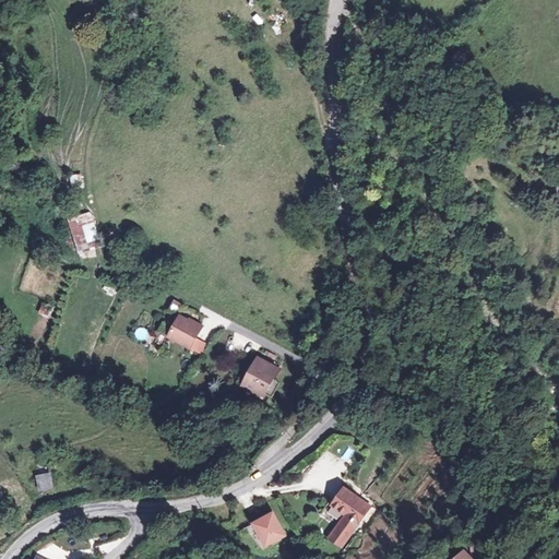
[(72,175),(72,187),(84,186),(83,174),(72,175)]
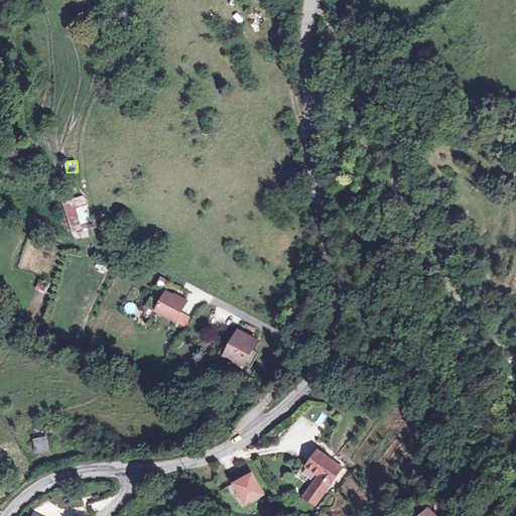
[(65,201),(72,234),(92,231),(86,197),(65,201)]
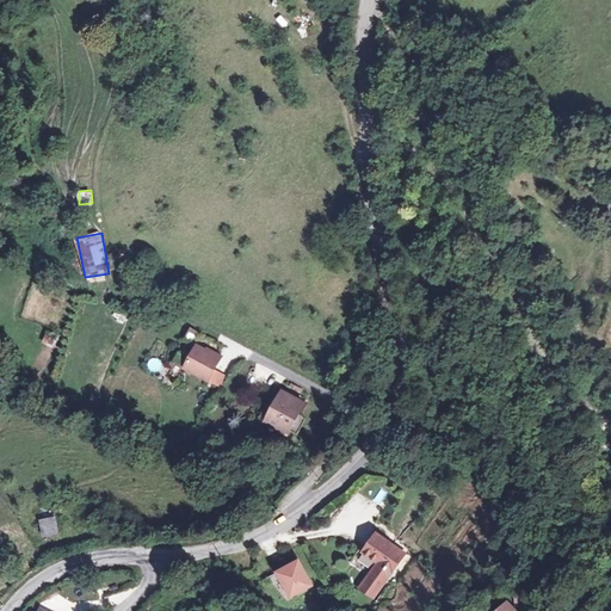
[(184,370),(210,383),(223,357),(216,353),(221,343),(192,328),(187,339),(197,343),(184,370)]
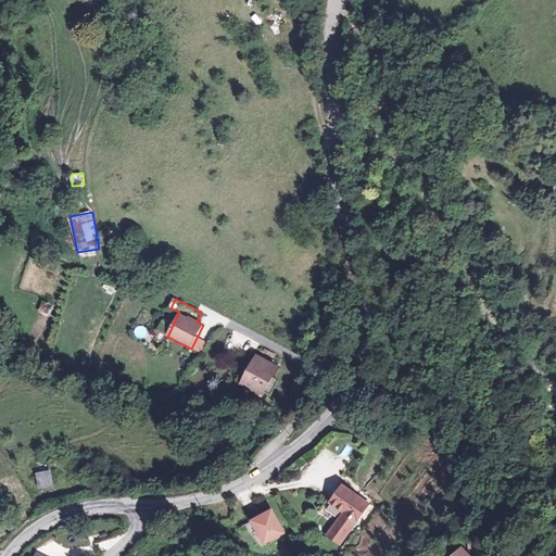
[(52,306),(41,302),(37,314),(48,317),(52,306)]
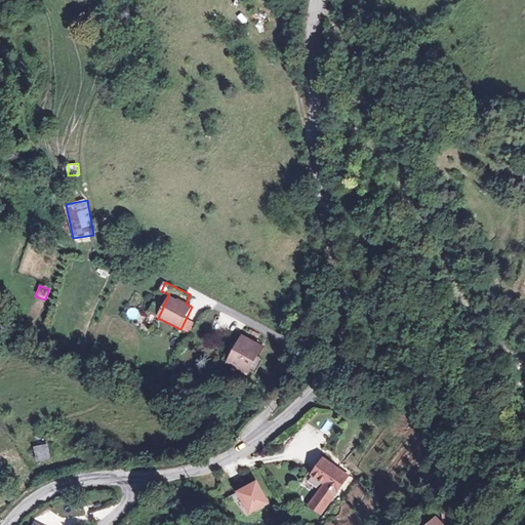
[(126,310),(129,320),(138,317),(135,307),(126,310)]
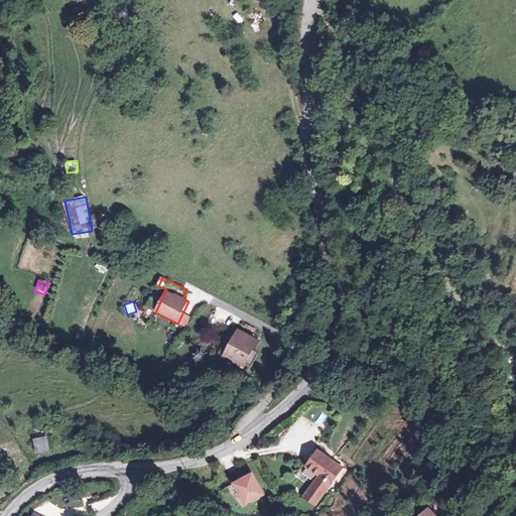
[(260,341),(236,330),(225,355),(249,365),(260,341)]
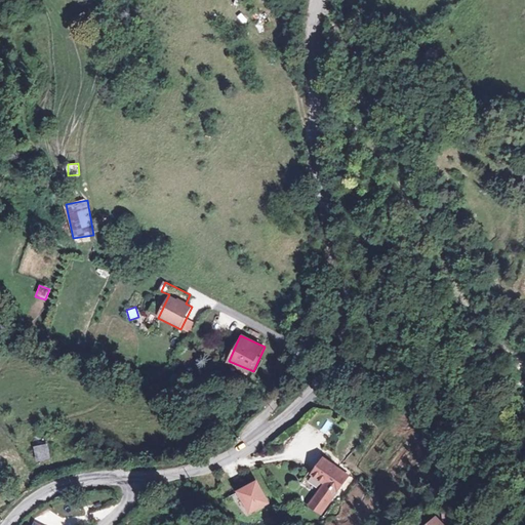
[(48,444),(34,447),(37,461),(52,458),(48,444)]
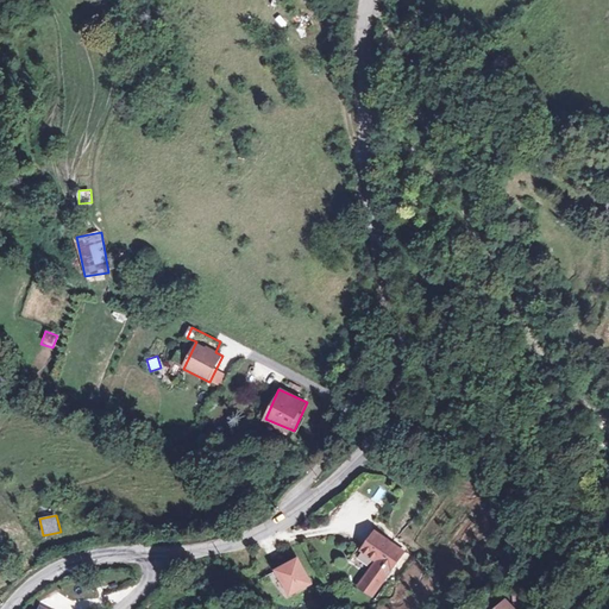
[(319,532),(319,520),(302,520),(302,532),(319,532)]
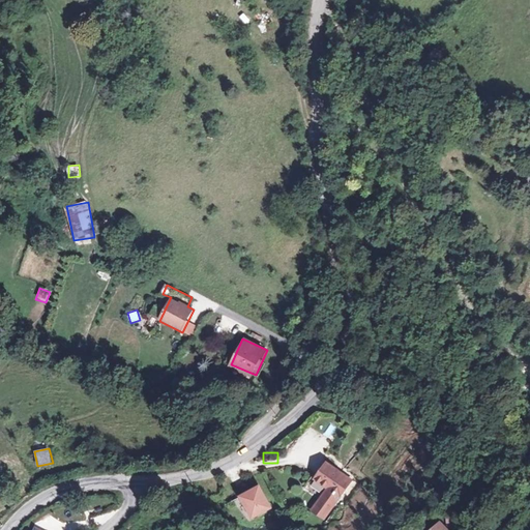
[(353,481),(328,461),(314,478),(324,488),(307,508),(321,520),(353,481)]
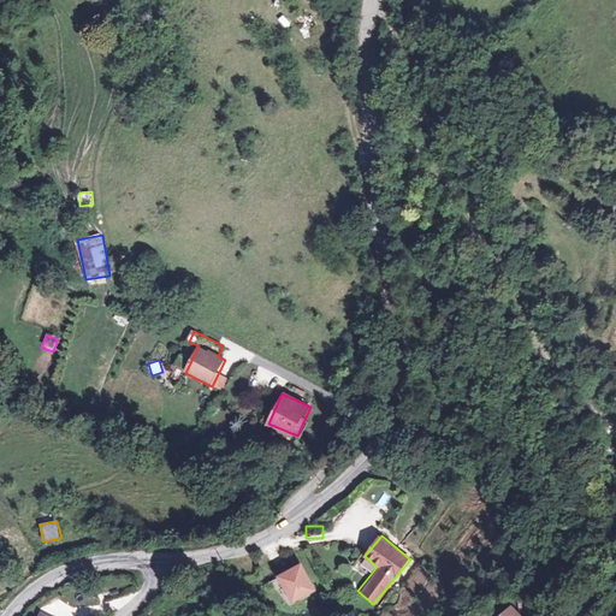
[(278,575),(290,604),(317,593),(306,564),(278,575)]
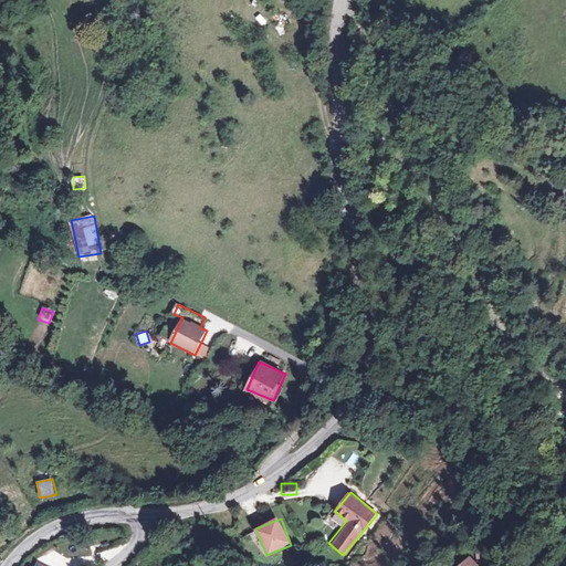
All buildings are outlined.
